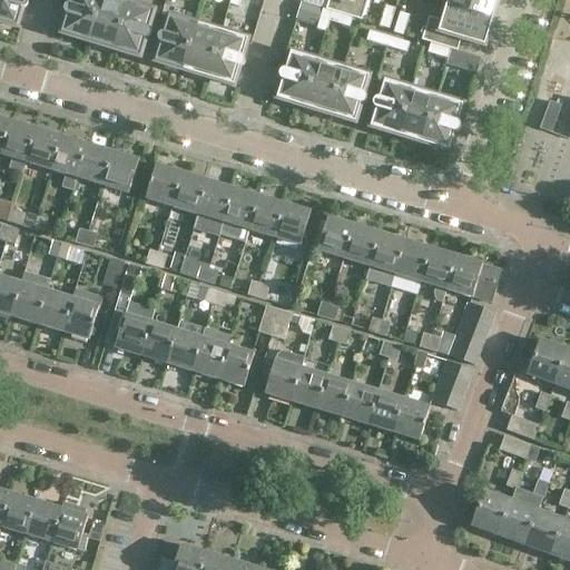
[(0,0),(0,21),(17,27),(22,9),(23,9),(25,8),(26,8),(27,7),(28,5),(28,3),(28,2),(28,1),(26,0),(0,0)]
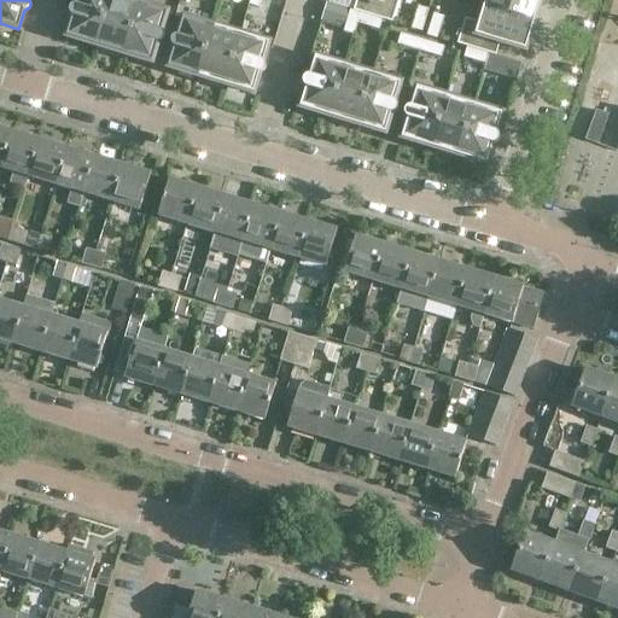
[(70,7),(69,10),(69,11),(69,12),(69,13),(70,15),(70,16),(73,17),(66,36),(94,45),(108,0),(76,0),(75,5),(74,6),(71,6),(70,7)]
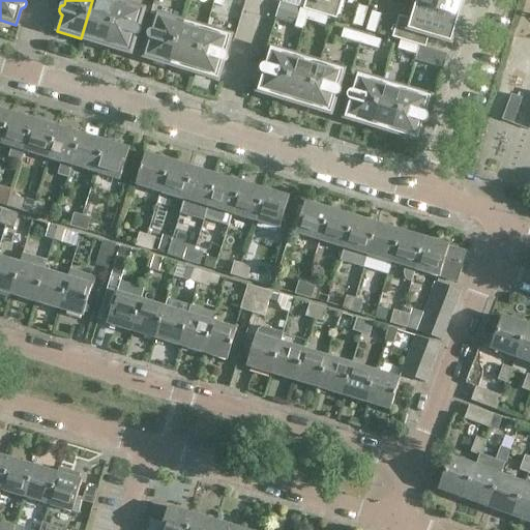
[(110,0),(92,0),(81,38),(90,41),(89,45),(101,49),(102,45),(105,46),(118,2),(110,0)]
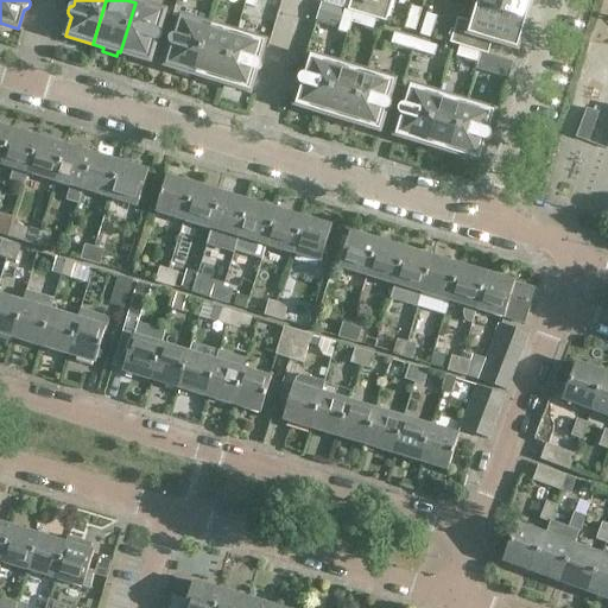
[(354,12),(374,19),(386,21),(392,0),(350,0),(347,11),(354,12)]
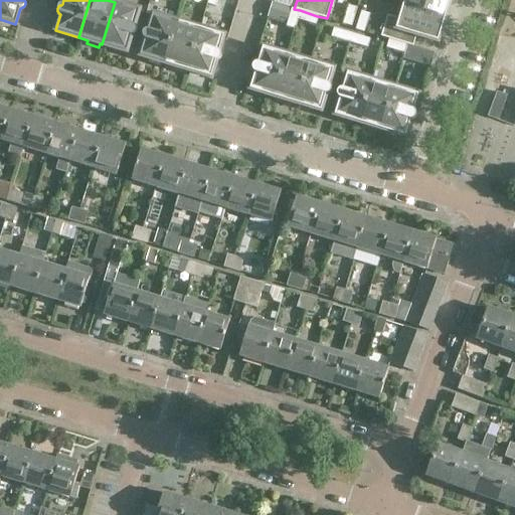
[(450,0),(403,0),(402,4),(445,17),(450,0)]
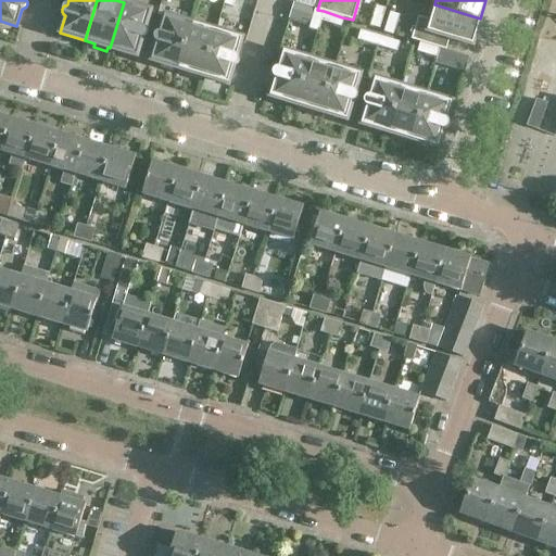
[(555,0),(543,37),(555,41),(555,0)]
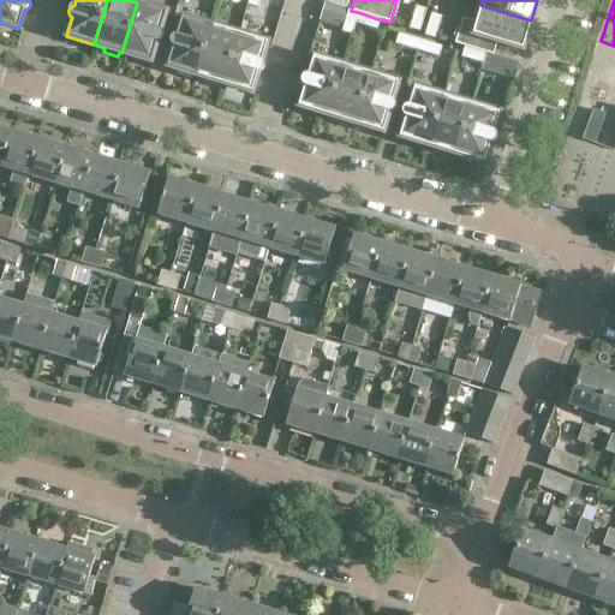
[(137,3),(121,53),(150,61),(156,42),(159,42),(160,42),(161,41),(162,40),(162,39),(163,37),(163,36),(162,35),(162,34),(161,33),(160,31),(166,12),(137,3)]
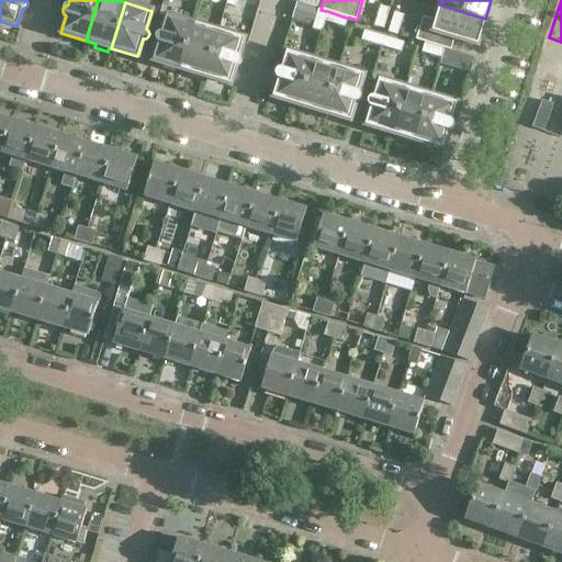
[(478,45),(485,20),(485,19),(439,4),(435,20),(423,17),(415,40),(425,43),(445,48),(450,51),(454,38),(478,45)]
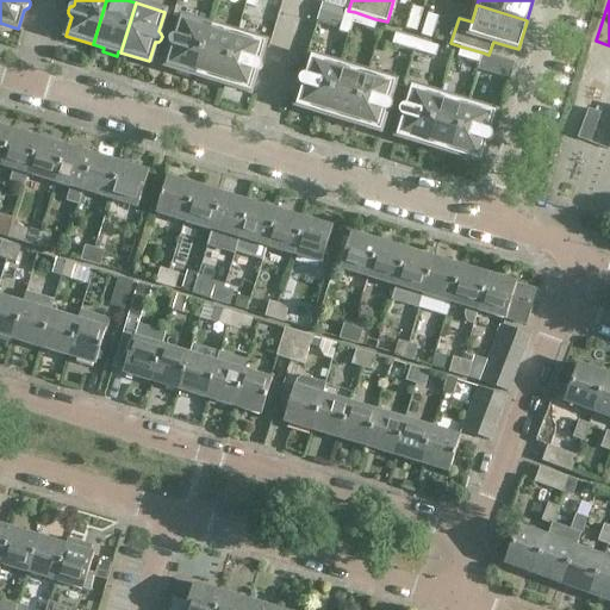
[(404,27),(415,30),(421,10),(411,6),(404,27)]
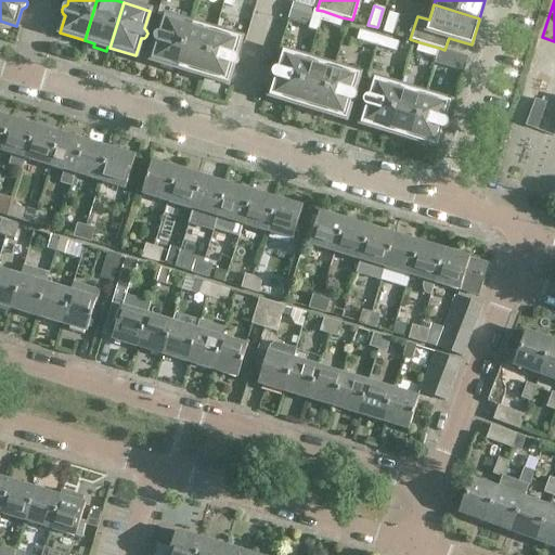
[(309,24),(308,28),(317,31),(320,21),(323,11),(317,10),(313,9),(309,24)]
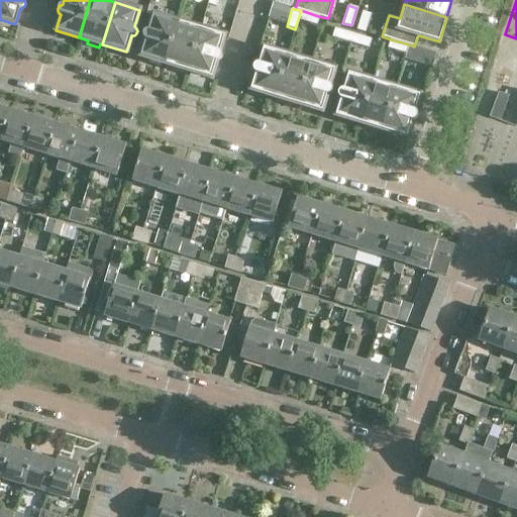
[(318,16),(301,10),(298,19),(315,24),(318,16)]
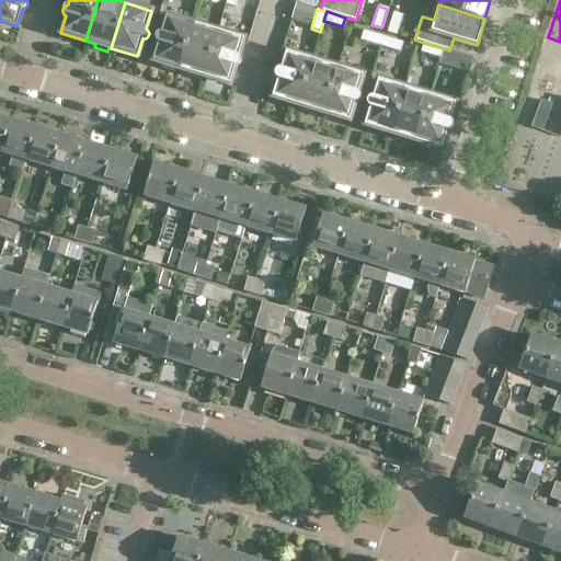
[(386,32),(395,34),(401,15),(391,12),(386,32)]
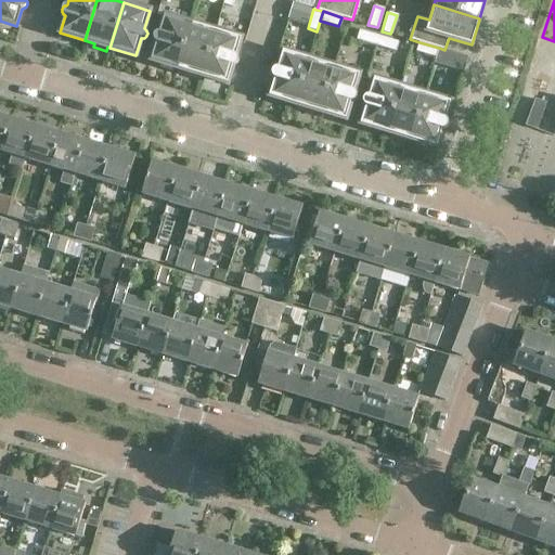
[(151,61),(177,68),(191,23),(165,15),(159,33),(158,33),(157,33),(156,34),(155,34),(154,35),(154,36),(154,37),(154,38),(154,39),(154,40),(155,41),(155,42),(156,42),(151,61)]
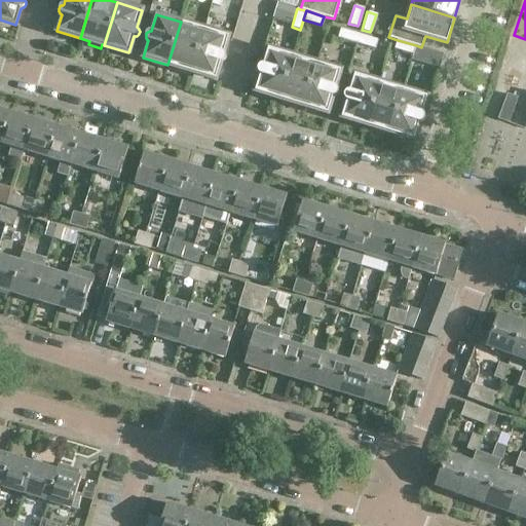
[(188,71),(191,72),(204,29),(181,22),(167,65),(176,67),(175,71),(187,74),(188,71)]
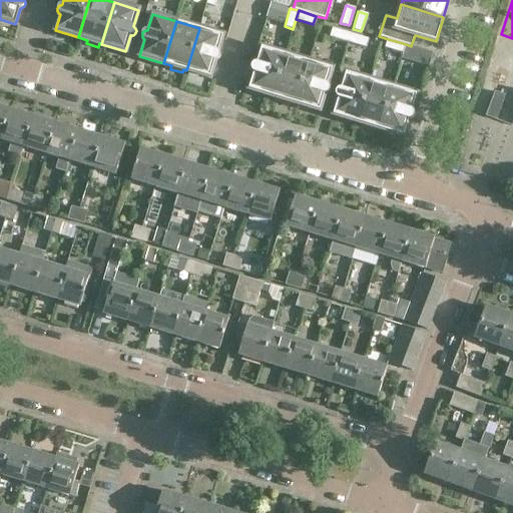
[(210,77),(215,61),(216,61),(217,60),(218,60),(219,59),(220,58),(220,57),(220,56),(220,55),(220,54),(219,53),(219,52),(218,52),(218,51),(223,35),(199,28),(186,70),(210,77)]
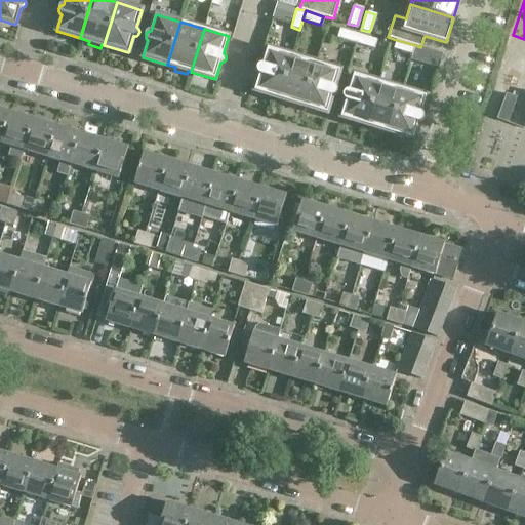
[(358,34),(339,29),(336,37),(355,42),(358,34)]
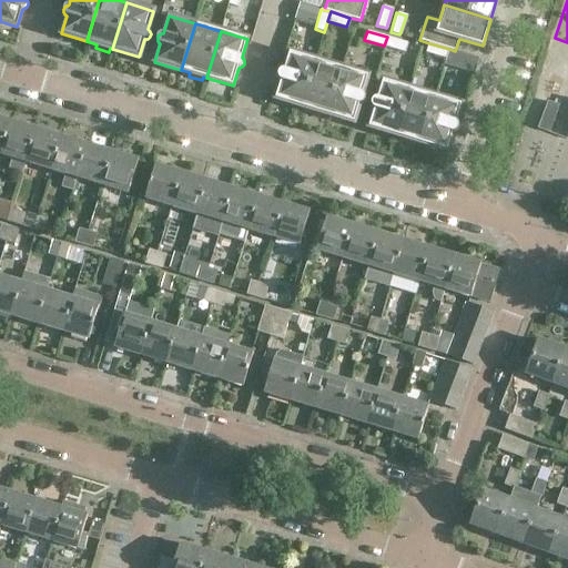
[(384,46),(404,52),(406,43),(387,37),(384,46)]
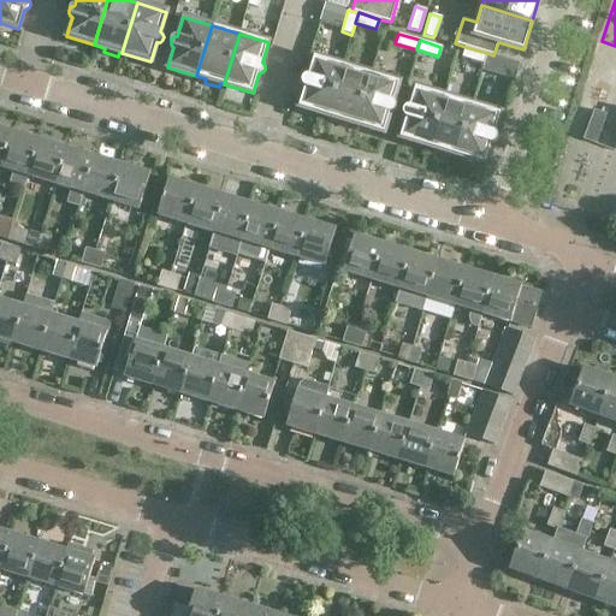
[(487,53),(466,47),(462,57),(484,64),(487,53)]
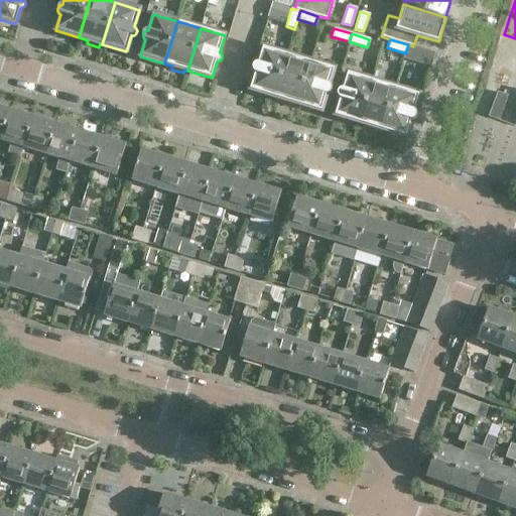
[(405,53),(404,58),(430,67),(434,53),(413,46),(408,44),(405,53)]
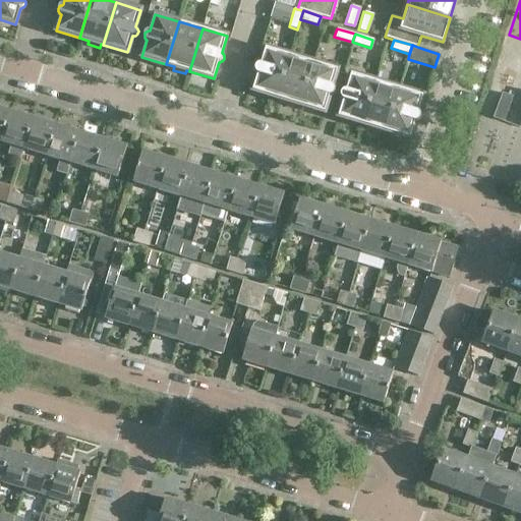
[(277,98),(290,55),(266,48),(261,64),(259,64),(258,64),(257,65),(256,66),(255,67),(255,68),(255,69),(255,70),(255,71),(255,72),(256,73),(257,73),(252,91),(277,98)]
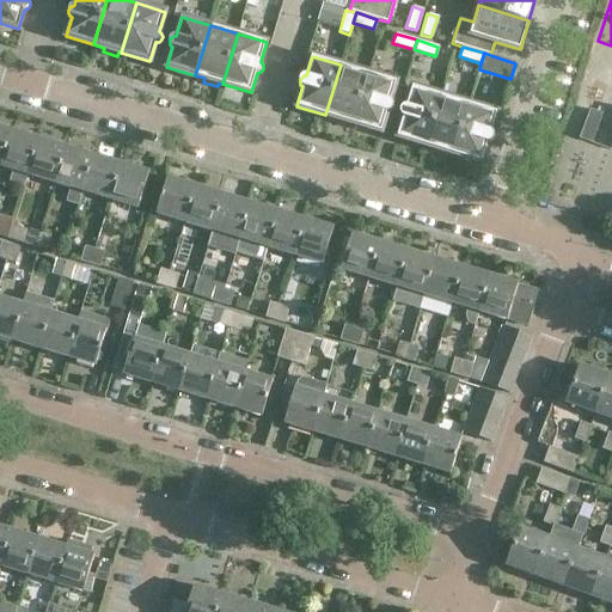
[(368,73),(341,65),(325,115),(336,117),(335,122),(348,126),(349,122),(353,123),(368,73)]
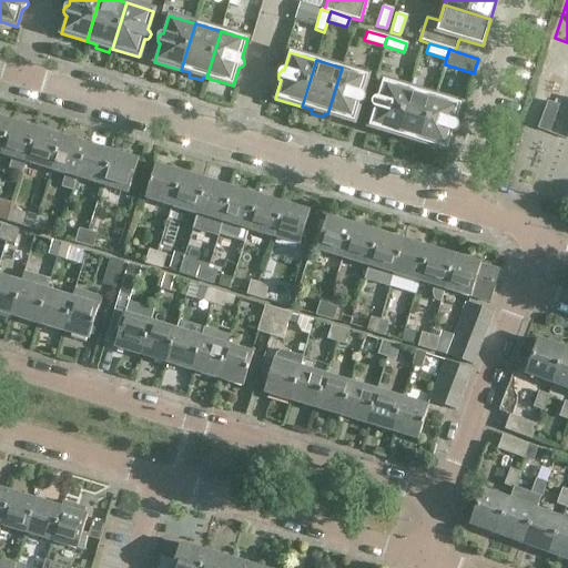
[(368,75),(342,68),(327,114),(354,122),(359,104),(361,104),(362,104),(363,103),(364,102),(365,100),(365,99),(365,98),(365,97),(365,95),(364,94),(363,93),(368,75)]
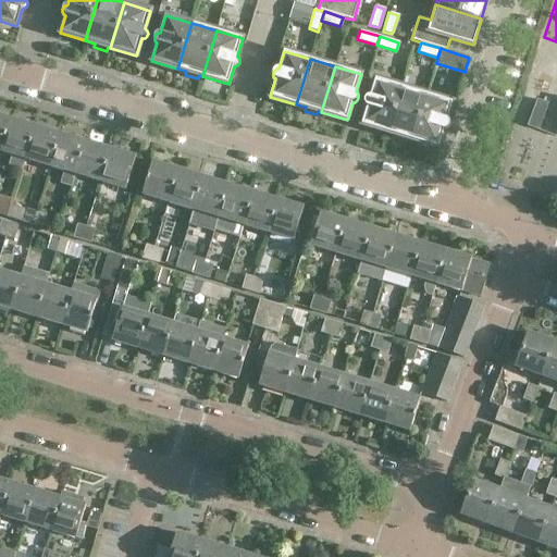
[(387,132),(401,86),(375,78),(370,96),(368,97),(367,98),(364,99),(364,100),(364,101),(364,102),(364,103),(364,104),(366,106),(367,107),(361,124),(387,132)]
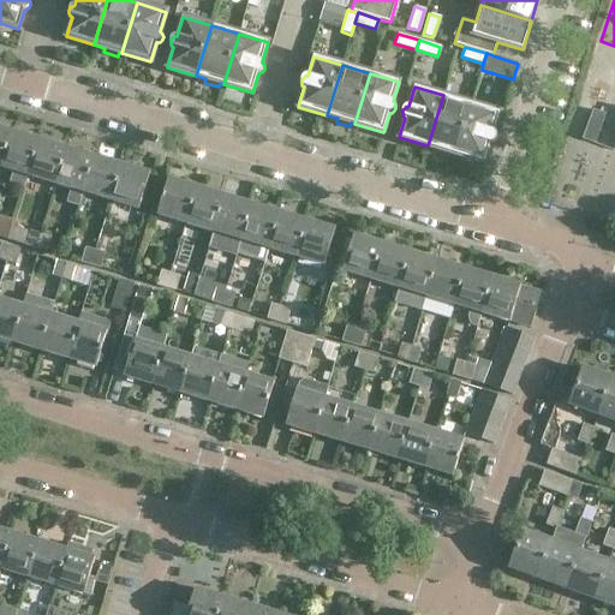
[(452,153),(455,154),(471,103),(443,95),(428,145),(439,149),(437,153),(451,157),(452,153)]
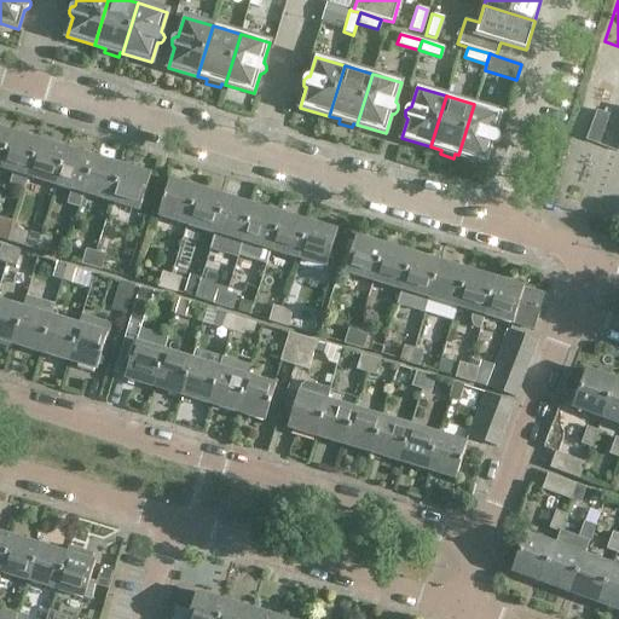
[(474,104),(458,155),(487,165),(493,144),(495,144),(496,144),(497,143),(498,142),(499,140),(499,139),(499,138),(499,137),(499,136),(498,134),(497,133),(503,114),(474,104)]
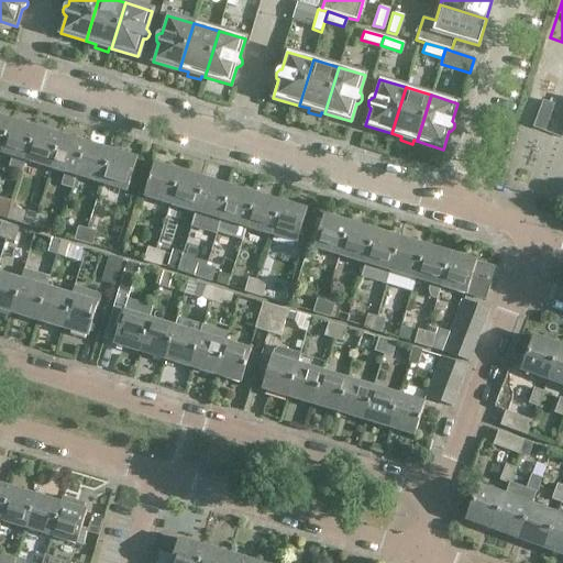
[(542,100),(532,128),(544,131),(554,105),(542,100)]
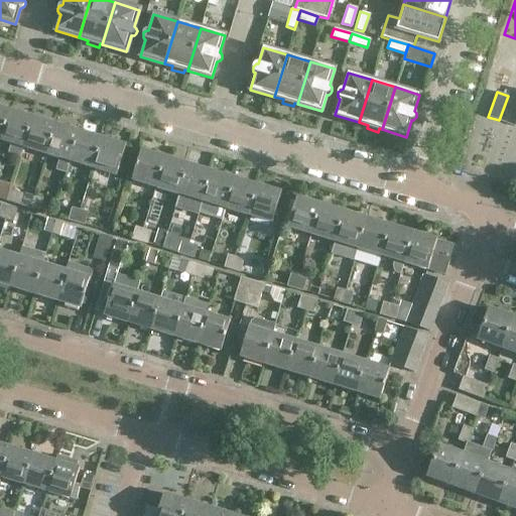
[(0,138),(9,110),(0,107),(0,138)]
